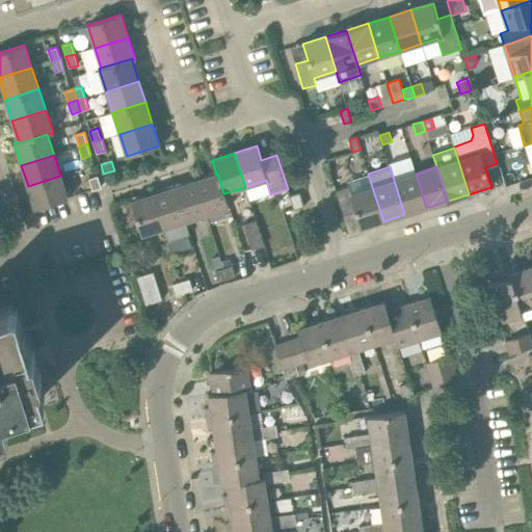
[(217,174),(216,175),(195,181),(207,215),(230,208),(224,193),(223,193),(217,174)]
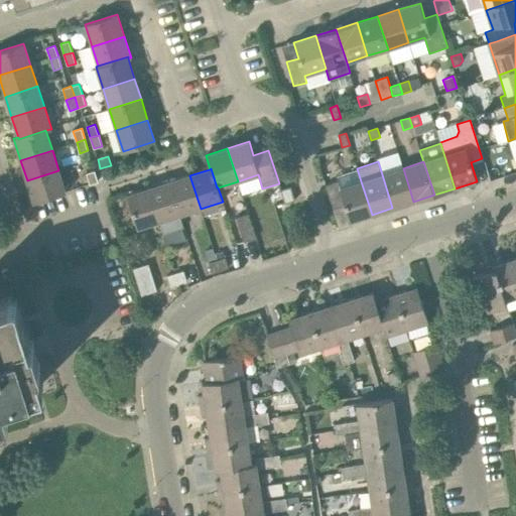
[(413,202),(403,168),(382,174),(392,208),(413,202)]
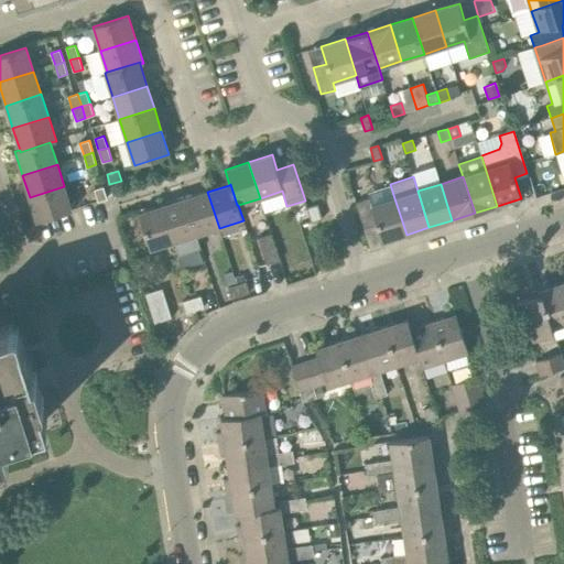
[(72,210),(64,186),(30,197),(38,221),(72,210)]
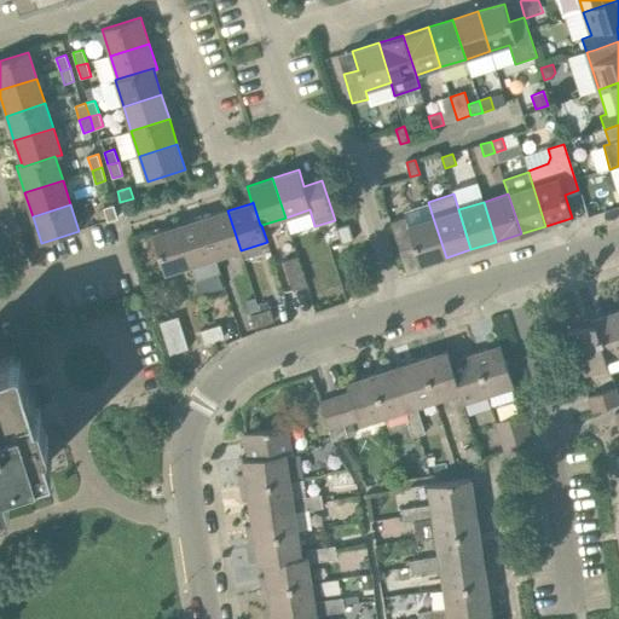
[(108,221),(117,218),(114,204),(103,208),(108,221)]
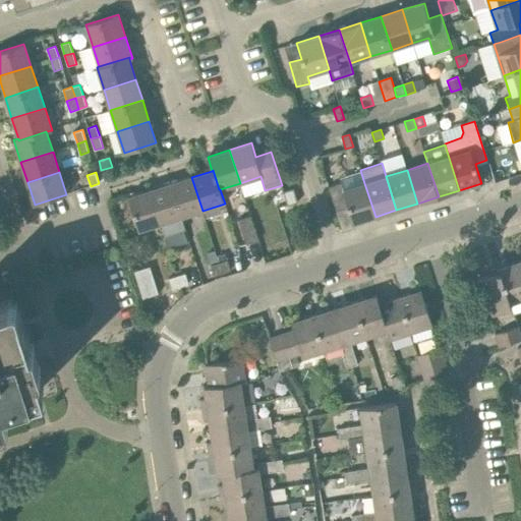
[(203,211),(191,177),(171,183),(181,217),(203,211)]
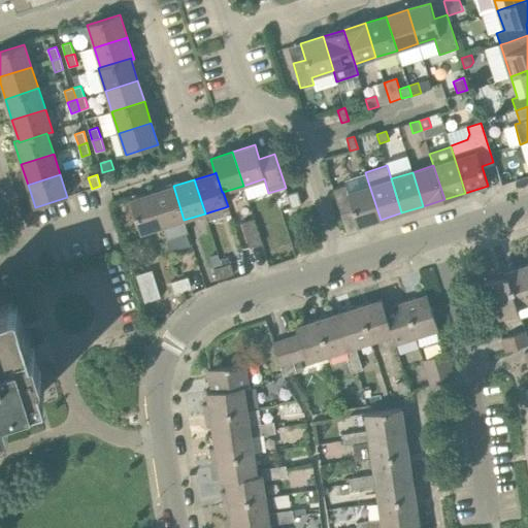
[(163,227),(167,240),(188,233),(184,220),(173,186),(152,193),(163,227)]
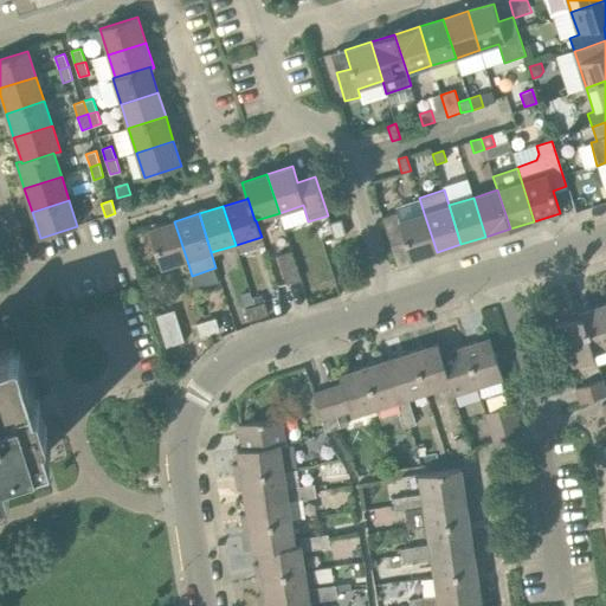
[(437,252),(424,213),(399,221),(397,213),(382,218),(392,246),(405,242),(411,260),(437,252)]
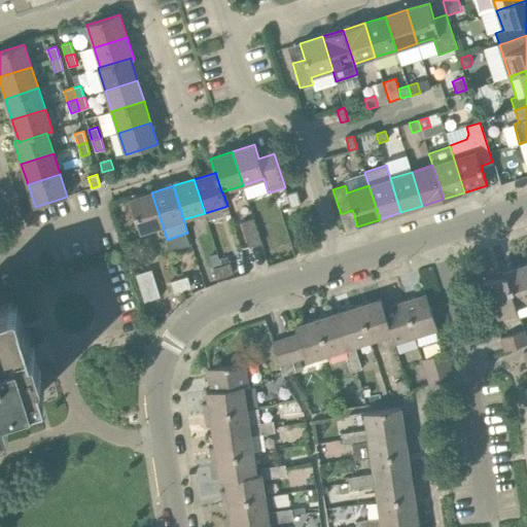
[(163,226),(151,192),(130,200),(140,233),(163,226)]
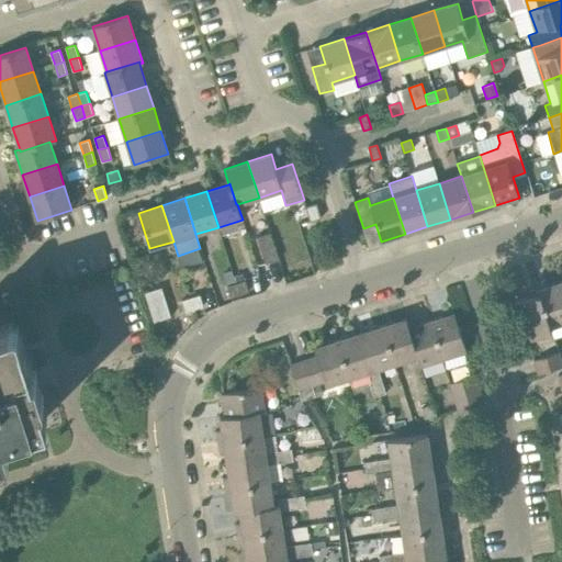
[(266,263),(279,260),(270,233),(257,237),(266,263)]
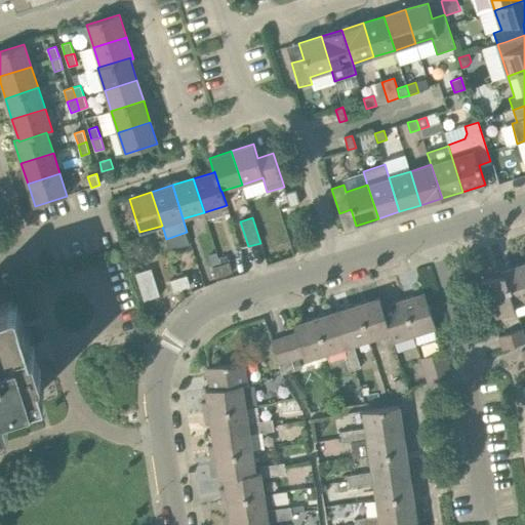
[(212,268),(220,265),(218,258),(216,252),(208,254),(212,268)]
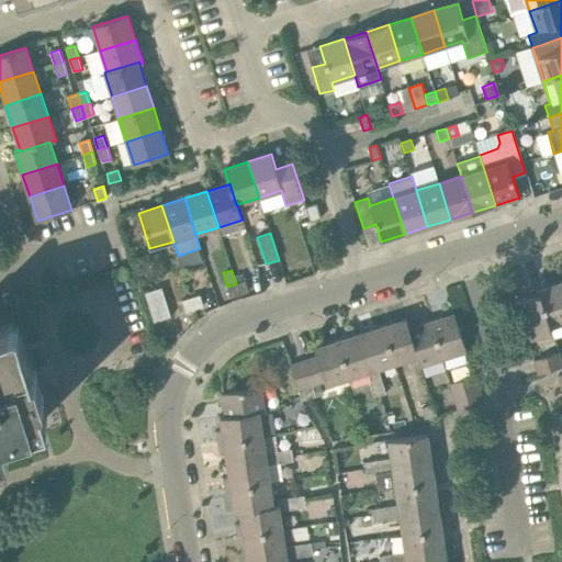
[(236,283),(245,281),(243,273),(234,277),(236,283)]
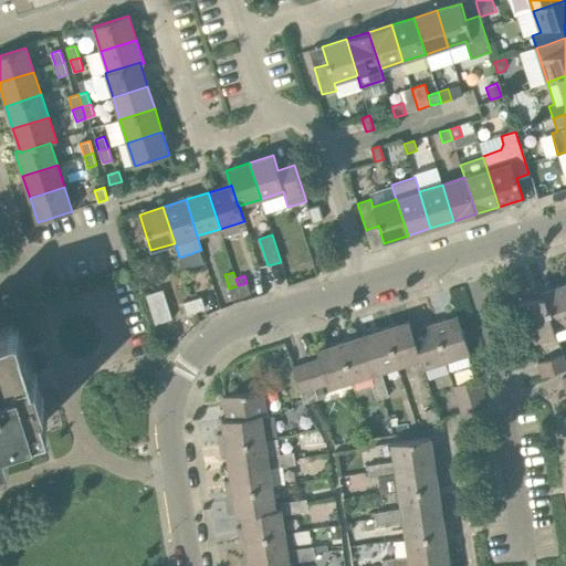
[(251,294),(247,283),(238,285),(241,297),(251,294)]
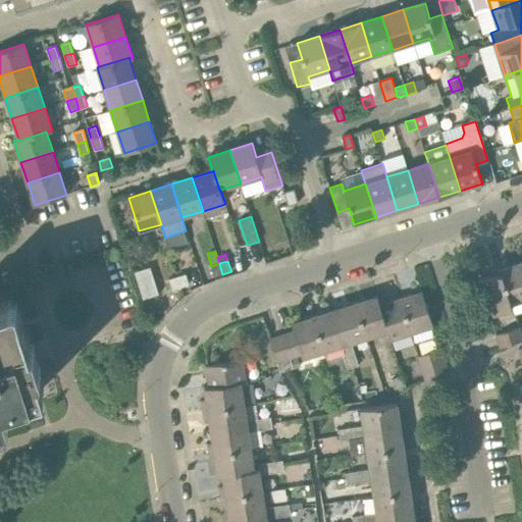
[(512,302),(521,299),(521,266),(520,262),(511,264),(509,261),(497,264),(498,268),(510,309),(513,308),(512,302)]
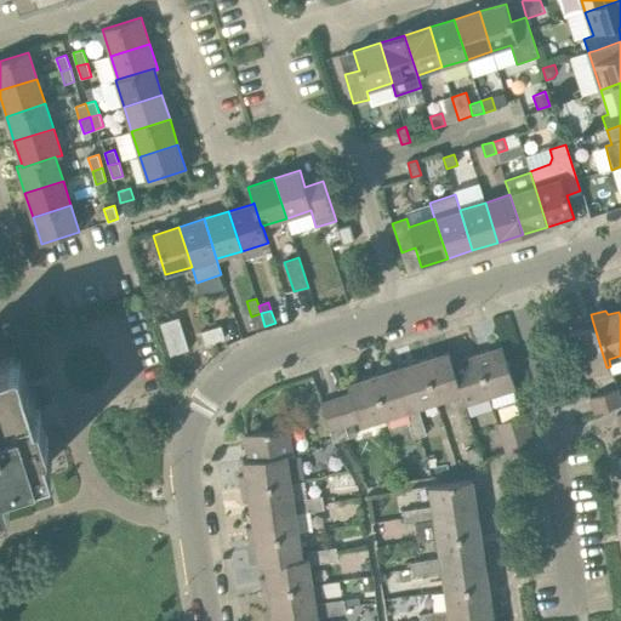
[(265,326),(261,313),(251,317),(255,329),(265,326)]
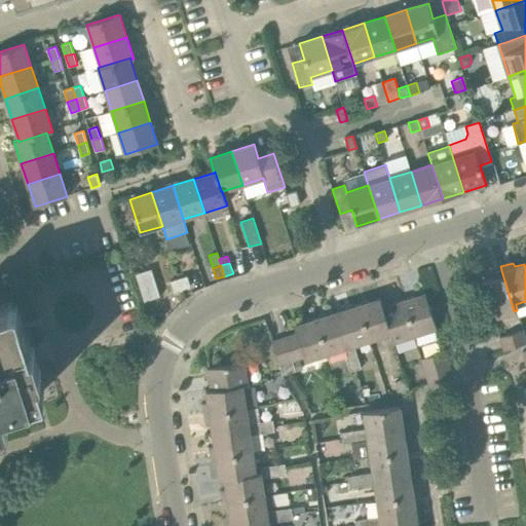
[(144,301),(159,296),(150,269),(135,273),(144,301)]
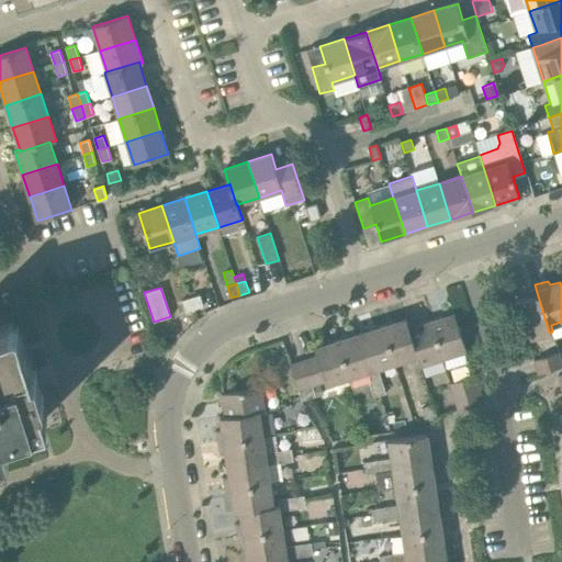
[(527,339),(549,333),(536,289),(526,292),(527,299),(516,302),(527,339)]
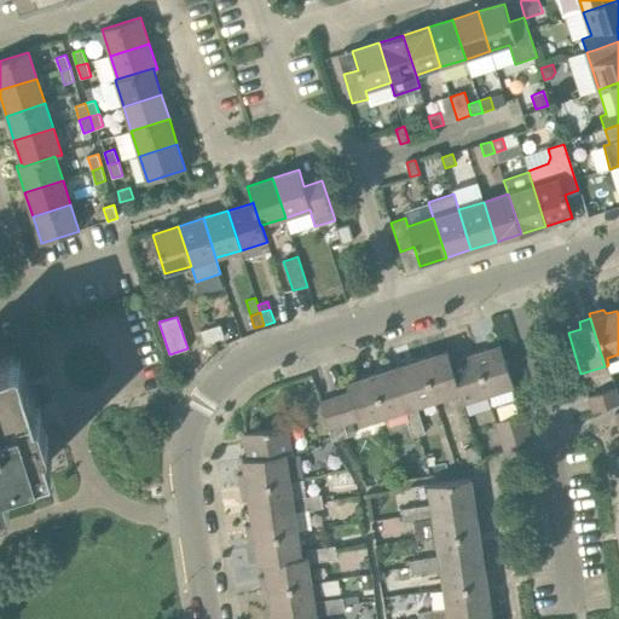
[(210,328),(214,341),(225,337),(220,325),(210,328)]
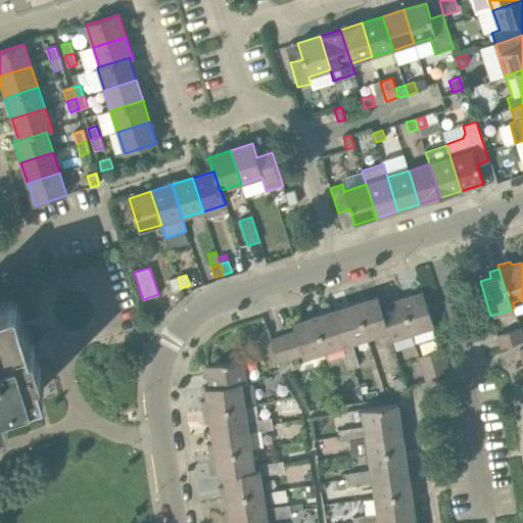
[(181,288),(178,277),(170,280),(173,290),(181,288)]
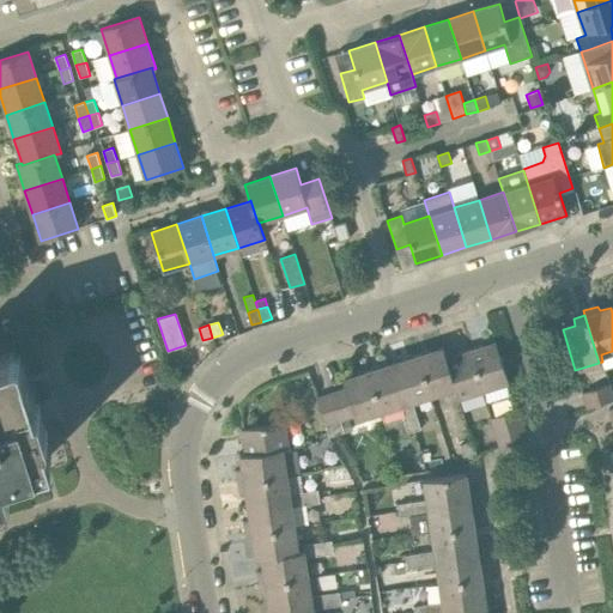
[(472,351),(484,392),(508,383),(496,343),(472,351)]
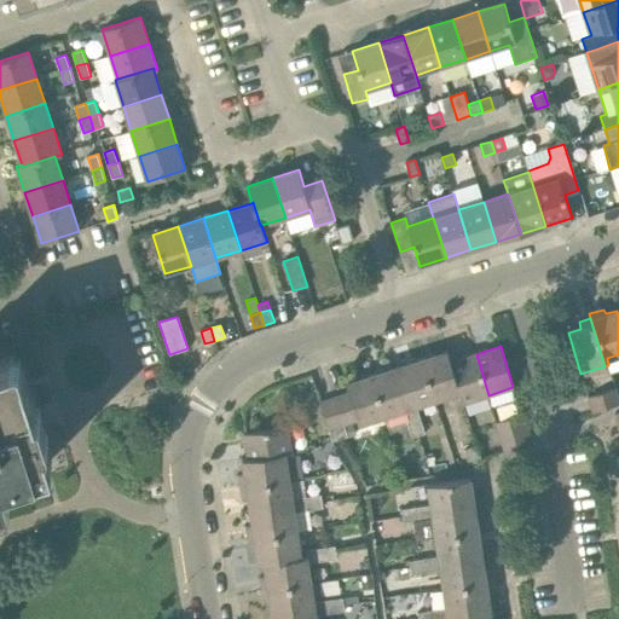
[(461,392),(451,362),(447,351),(422,358),(435,400),(461,392)]
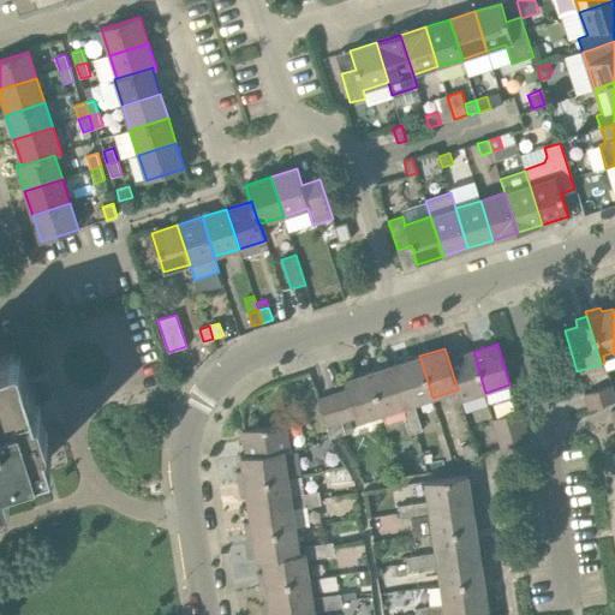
[(485,393),(473,352),(448,359),(458,389),(461,400),(485,393)]
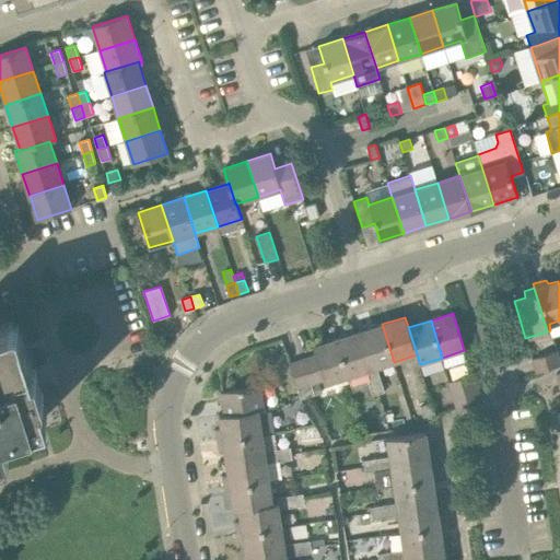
[(14,334),(10,323),(0,325),(0,452),(0,453),(2,453),(7,452),(9,450),(9,448),(9,446),(4,430),(35,421),(47,417),(41,397),(36,398),(27,371),(32,370),(20,333),(14,334)]
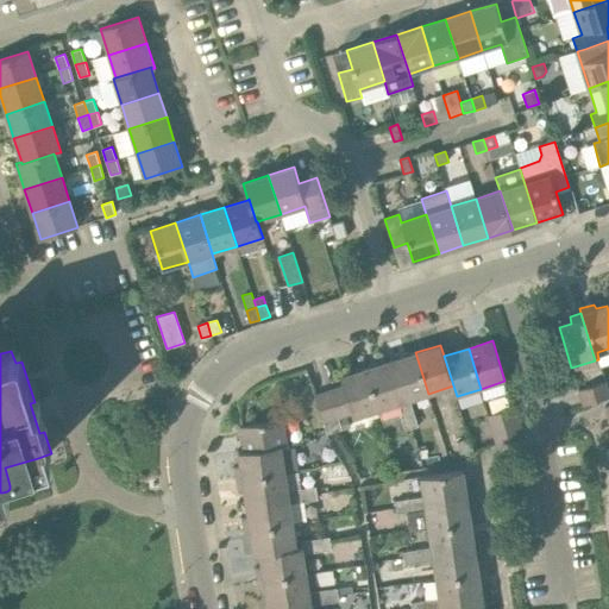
[(397,403),(401,416),(414,413),(410,400),(428,394),(415,352),(390,360),(403,401),(397,403)]
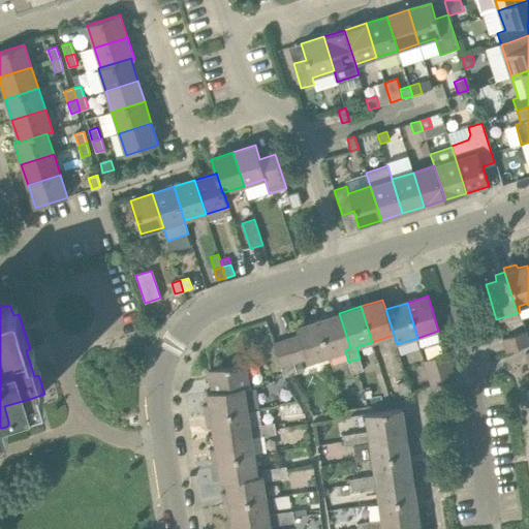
[(329,355),(345,350),(350,348),(339,313),(317,319),(329,355)]
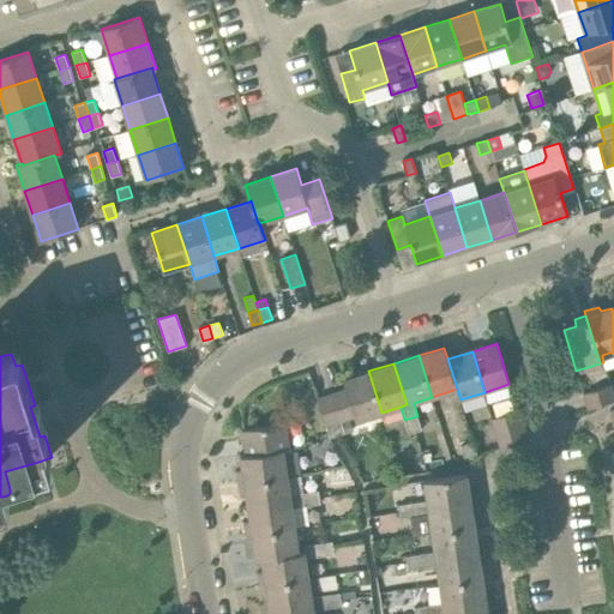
[(381,413),(368,371),(343,379),(347,390),(333,395),(341,421),(355,416),(356,421),(381,413)]
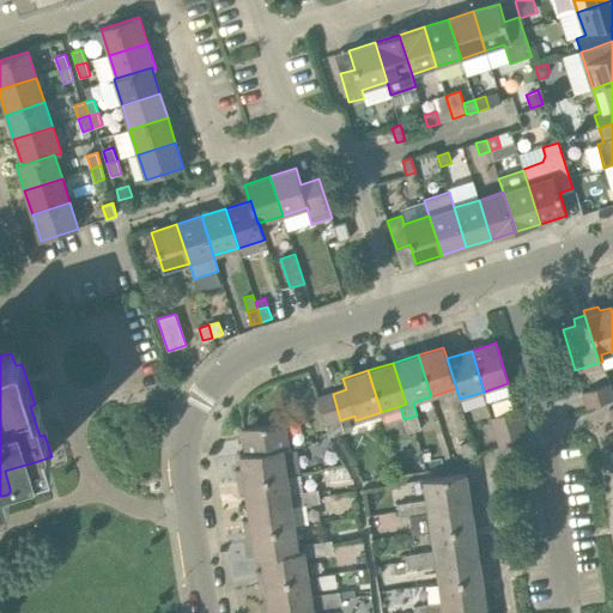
[(582,393),(587,407),(612,399),(608,384),(582,393)]
